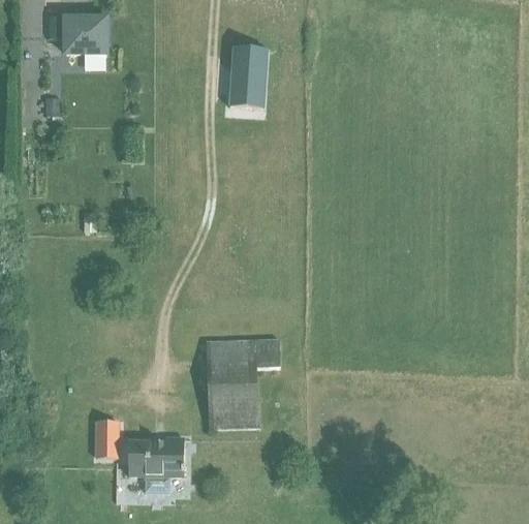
[(81,9),(65,9),(65,53),(106,53),(106,18),(81,18),(81,9)]
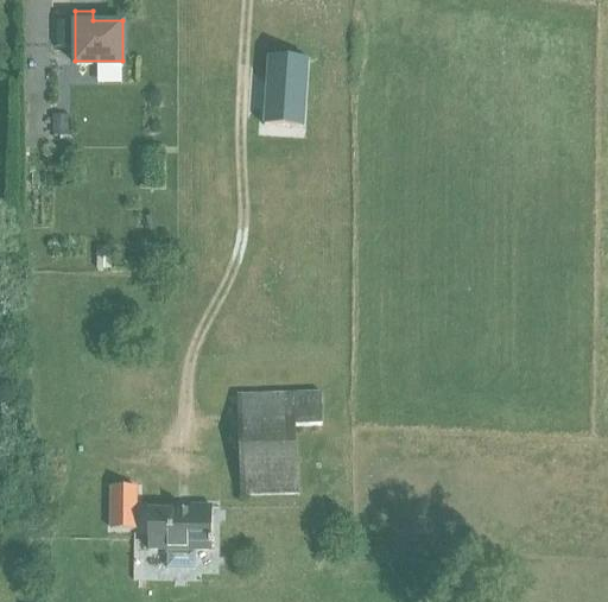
[(68,18),(57,18),(57,43),(68,43),(68,18)]
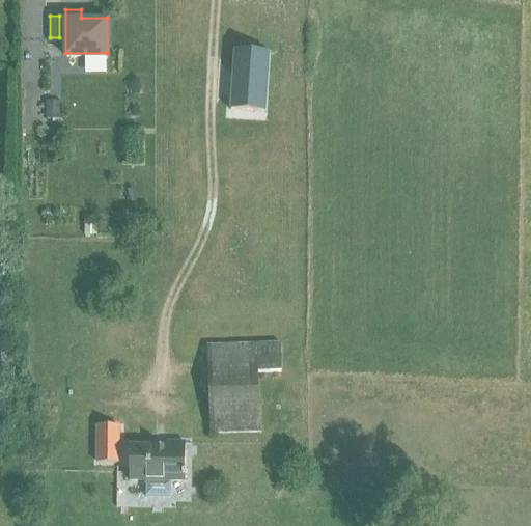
[(234,46),(230,106),(264,108),(269,48),(234,46)]
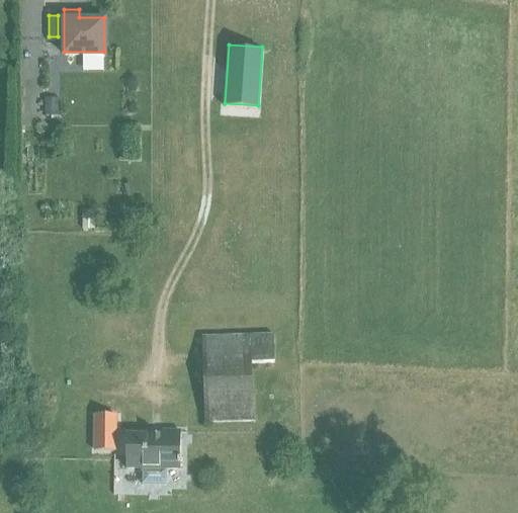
[(58,97),(45,98),(45,115),(58,115),(58,97)]
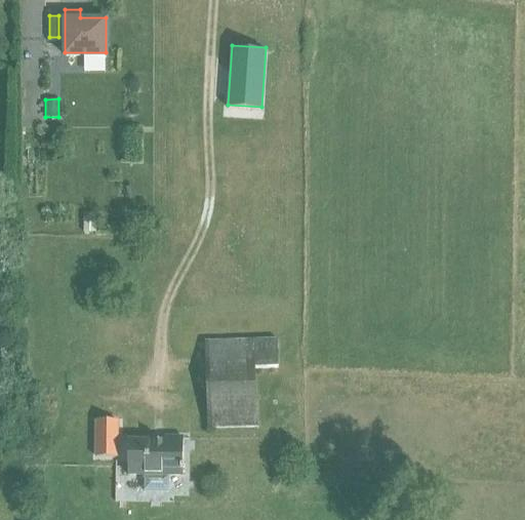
[(96,218),(83,218),(83,229),(96,229),(96,218)]
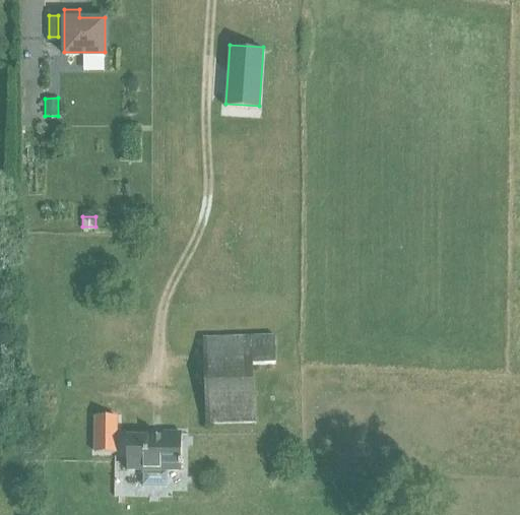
[(202,334),(205,421),(253,419),(251,361),(275,361),(274,332),(202,334)]
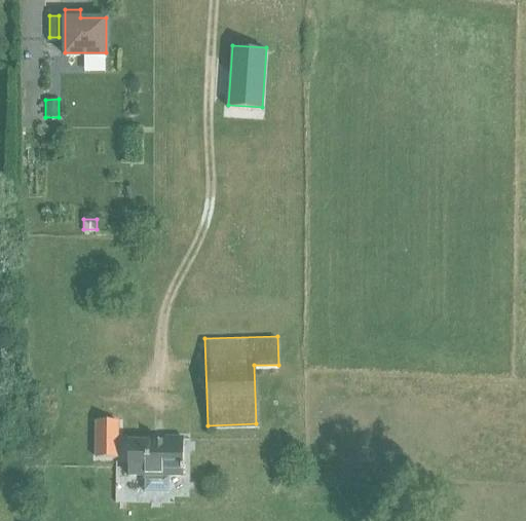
[(119,417),(97,417),(96,455),(118,455),(119,417)]
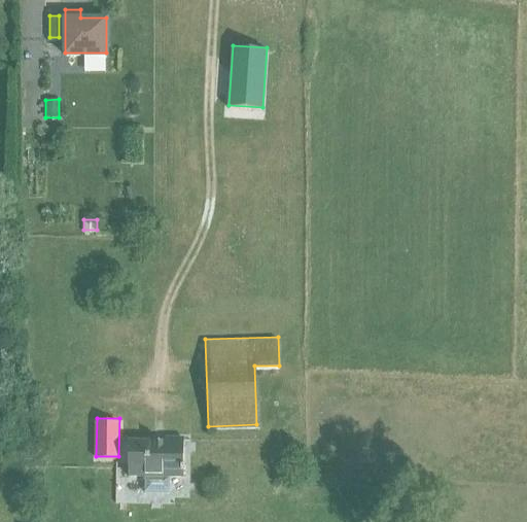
[(129,439),(128,473),(144,473),(144,489),(169,490),(169,473),(183,474),(183,470),(184,470),(185,462),(183,462),(183,436),(165,436),(165,439),(129,439)]
